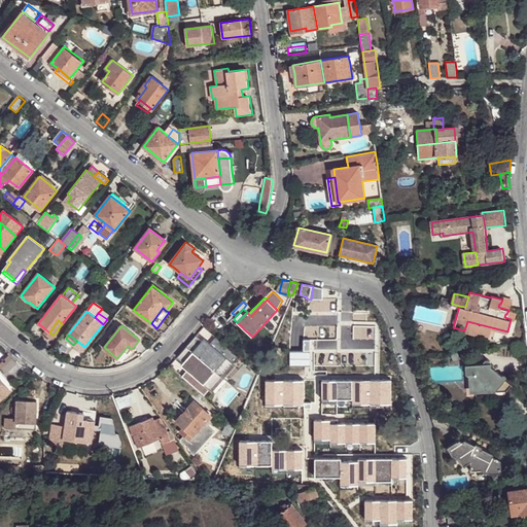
[(238,356),(216,338),(211,344),(208,346),(202,341),(197,337),(187,347),(221,377),(238,356)]
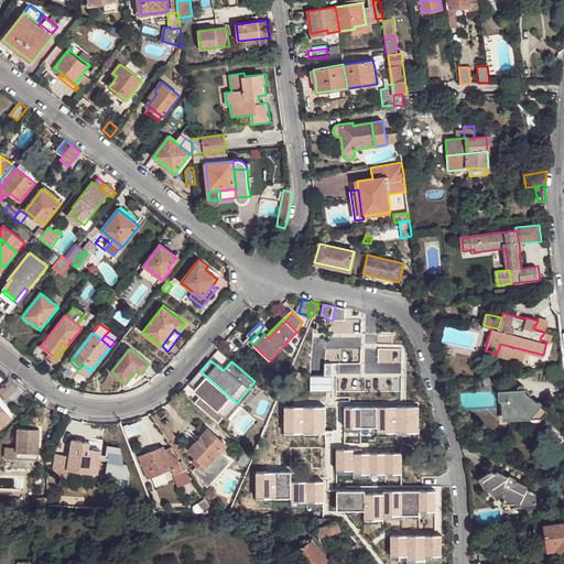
[(87,376),(90,371),(83,365),(78,369),(87,376)]
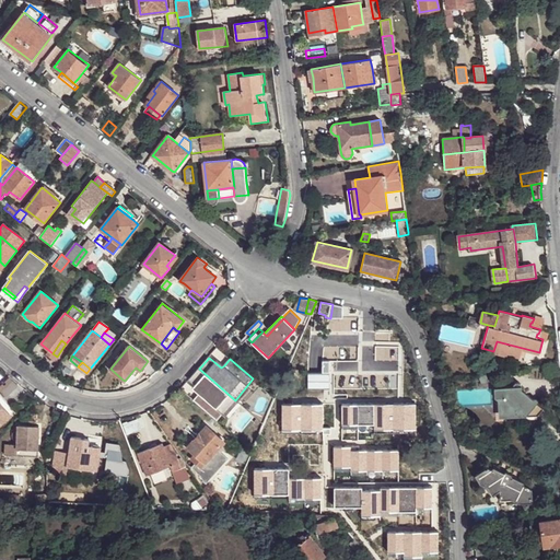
[(135,377),(140,371),(136,368),(125,381),(123,380),(121,383),(124,385),(126,386),(137,382),(138,380),(135,377)]
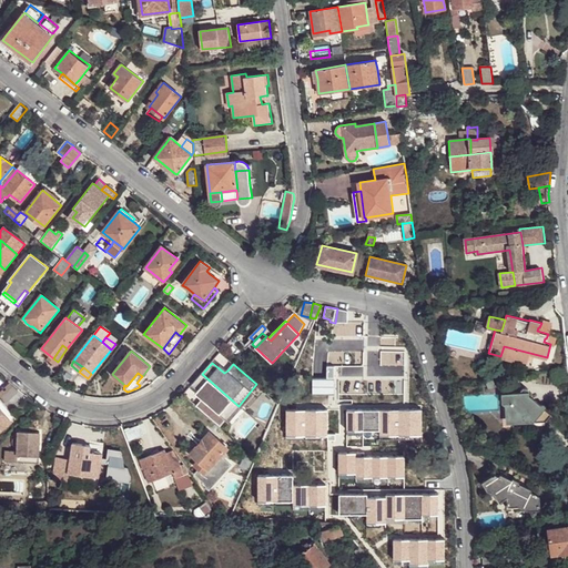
[(239,406),(202,374),(192,385),(199,391),(204,396),(202,399),(196,406),(221,427),(239,406)]
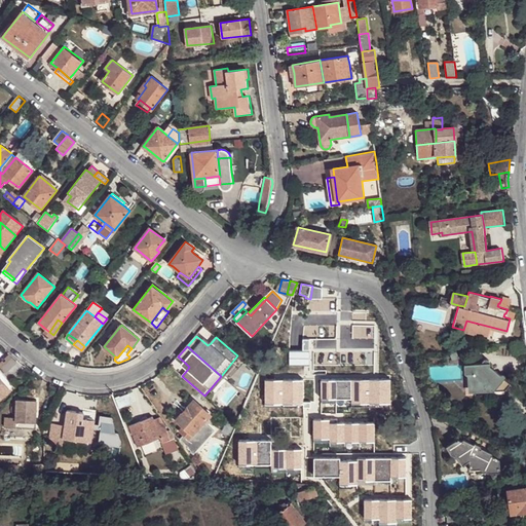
[(454,346),(447,350),(451,358),(457,353),(454,346)]
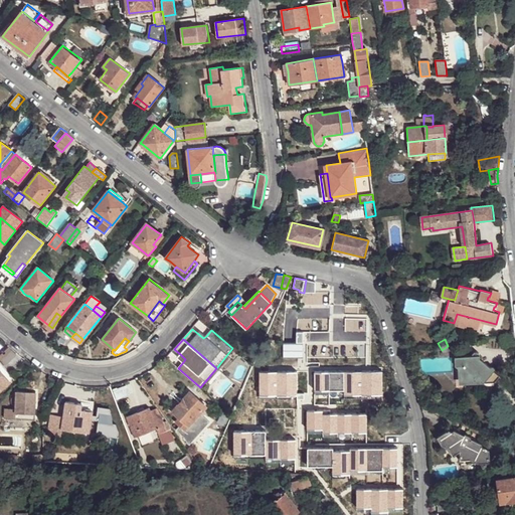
[(337,361),(310,349),(295,383),(279,376),(274,389),(276,390),(268,409),(289,418),(297,399),(324,411),(317,428),(340,438),(352,408),(340,403),(354,373),(364,377),(373,355),(345,343),(337,361)]
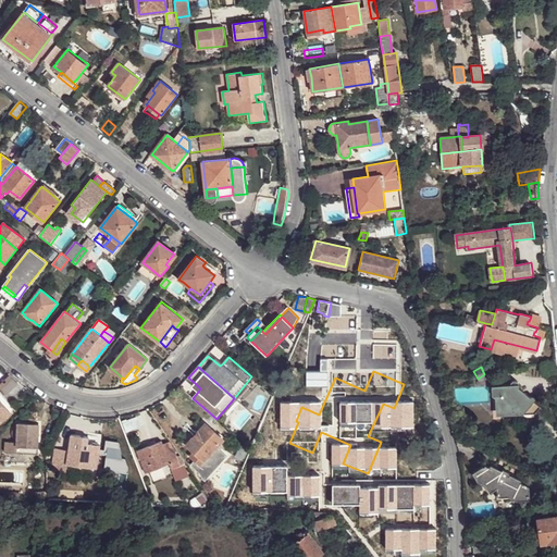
[(9,374),(0,382),(0,388),(4,394),(19,382),(9,374)]
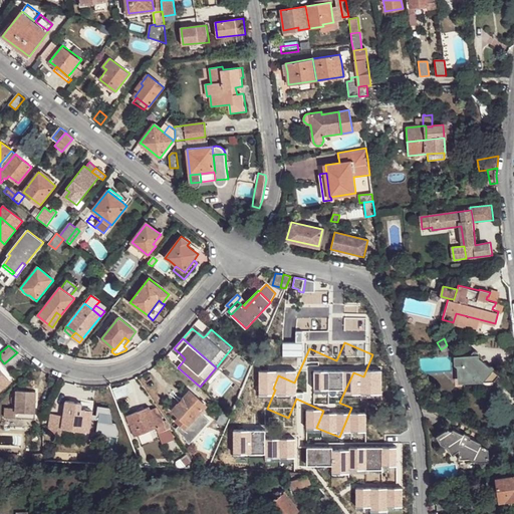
[(457,366),(458,381),(493,380),(498,373),(492,368),(493,364),(488,364),(479,356),(479,352),(478,352),(476,350),(473,349),(471,351),(471,353),(453,355),(454,363),(457,366)]
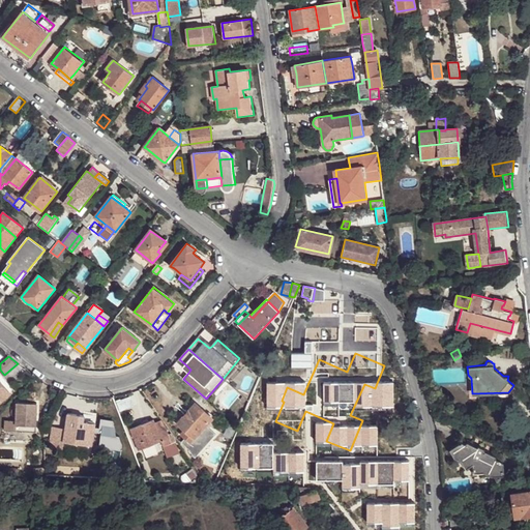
[(0,401),(10,392),(0,381),(0,401)]
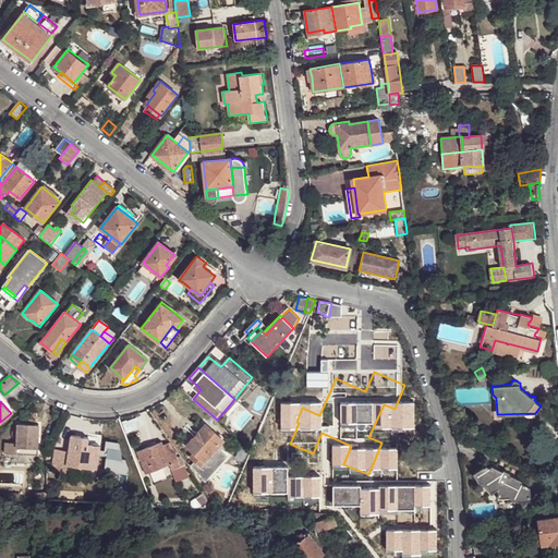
[(137,419),(123,424),(128,434),(141,428),(137,419)]
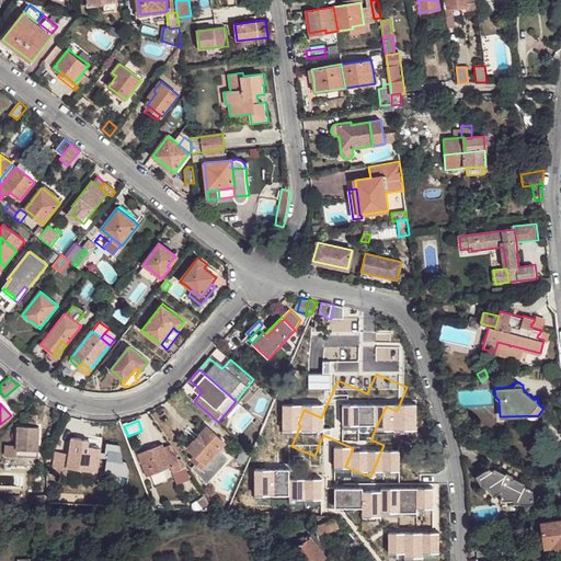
[(19,446),(18,449),(38,449),(39,426),(37,426),(31,426),(19,426),(19,446)]
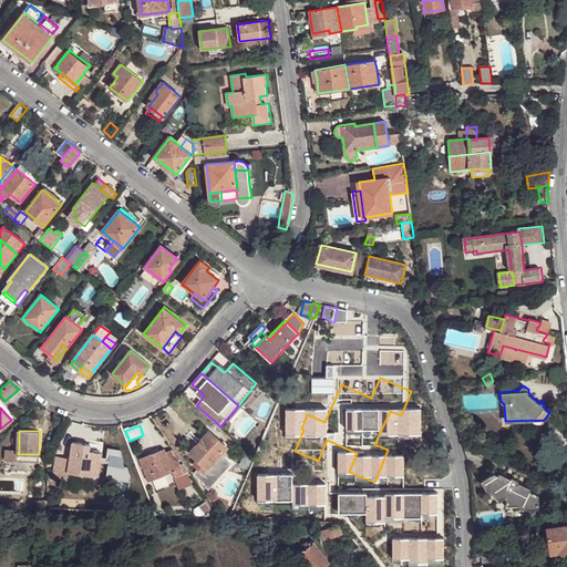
[(209,432),(191,453),(197,460),(193,465),(197,471),(194,475),(202,482),(207,492),(230,466),(219,456),(227,449),(209,432)]
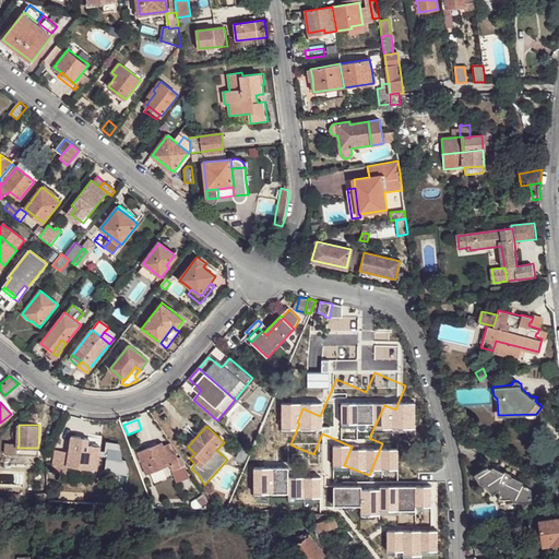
[(67,465),(68,465),(97,470),(100,445),(90,444),(90,438),(71,436),(69,452),(67,465)]
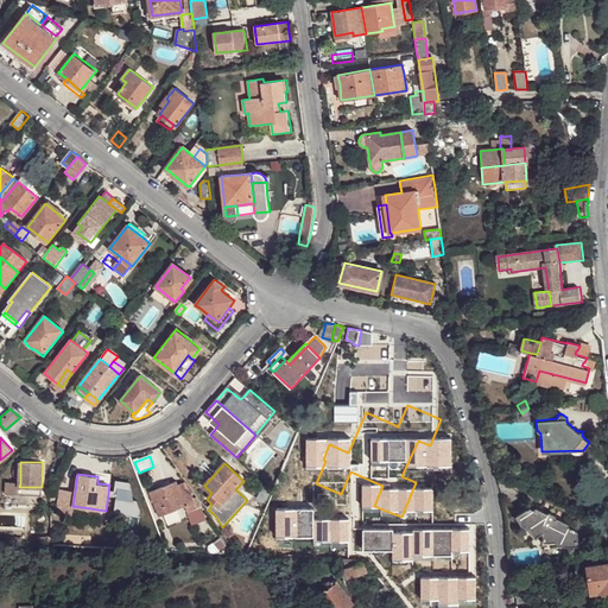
[(97,475),(97,476),(97,483),(109,485),(111,476),(97,475)]
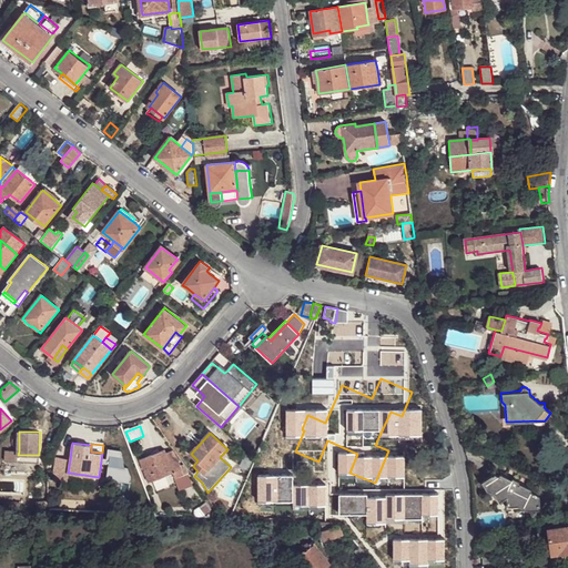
[(18,462),(18,455),(19,452),(7,452),(7,460),(18,462)]
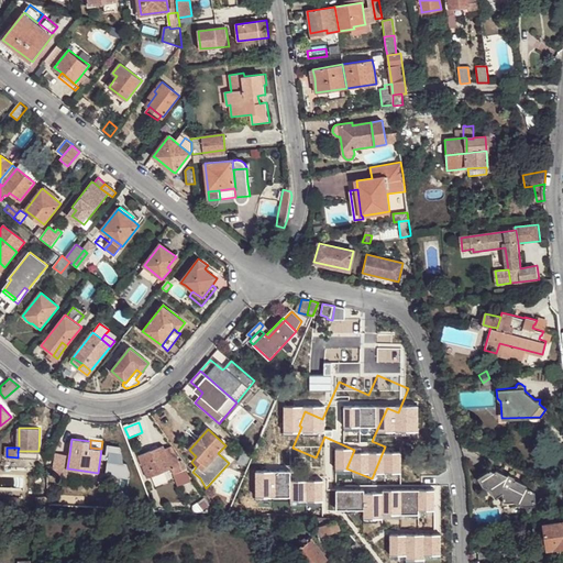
[(151,453),(150,450),(139,455),(147,478),(172,468),(174,474),(183,471),(179,463),(175,452),(166,454),(164,449),(151,453)]
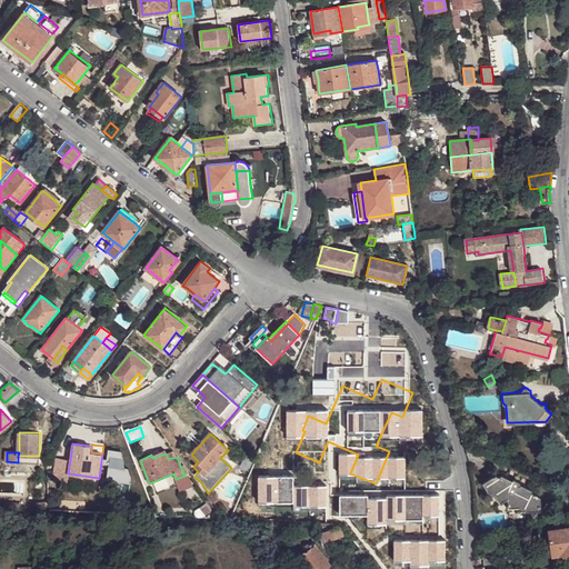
[(68,482),(69,473),(68,473),(70,460),(57,458),(53,480),(68,482)]
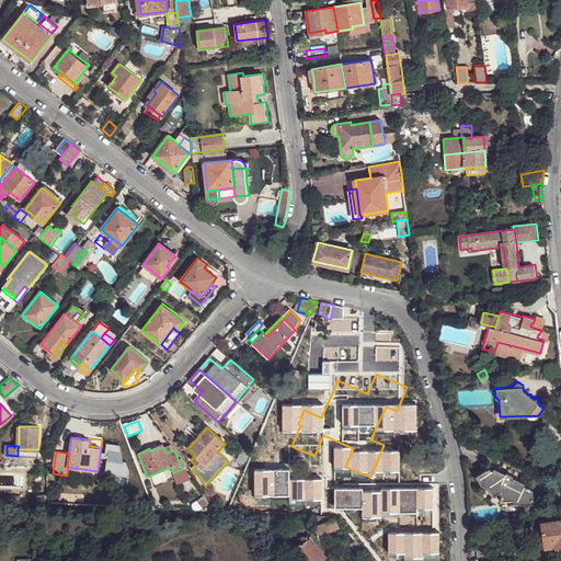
[(521,502),(534,501),(533,490),(525,485),(525,483),(512,477),(513,476),(506,472),(505,473),(494,468),(492,469),(489,468),(477,474),(482,483),(490,487),(495,495),(501,491),(501,499),(513,497),(521,502)]
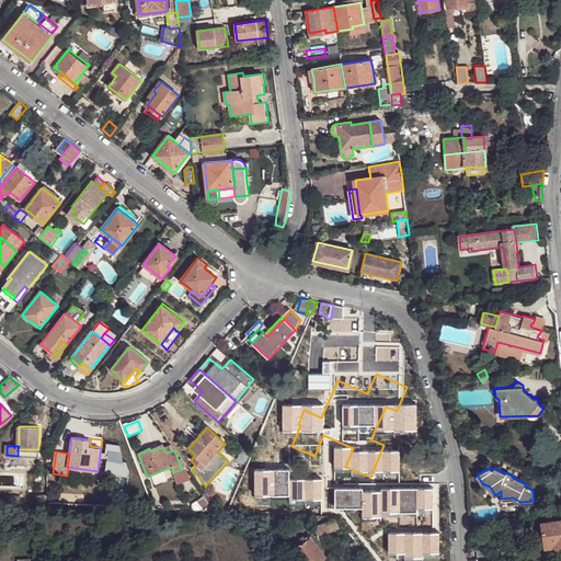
[(132,484),(122,483),(122,497),(132,497),(132,484)]
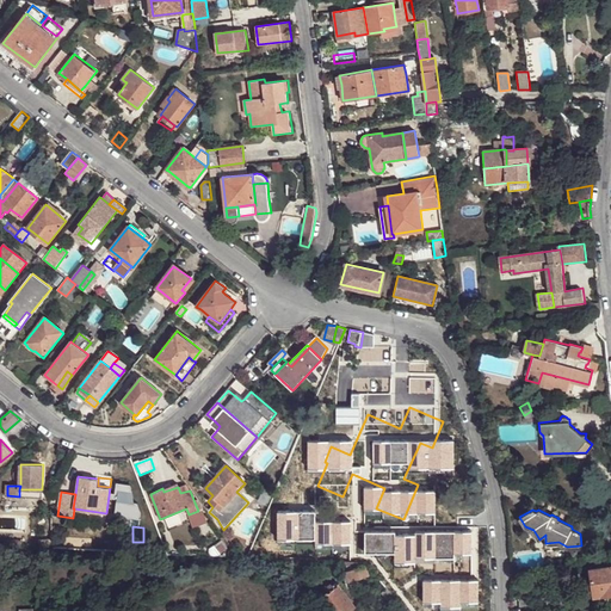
[(39,539),(41,548),(53,548),(53,538),(39,539)]
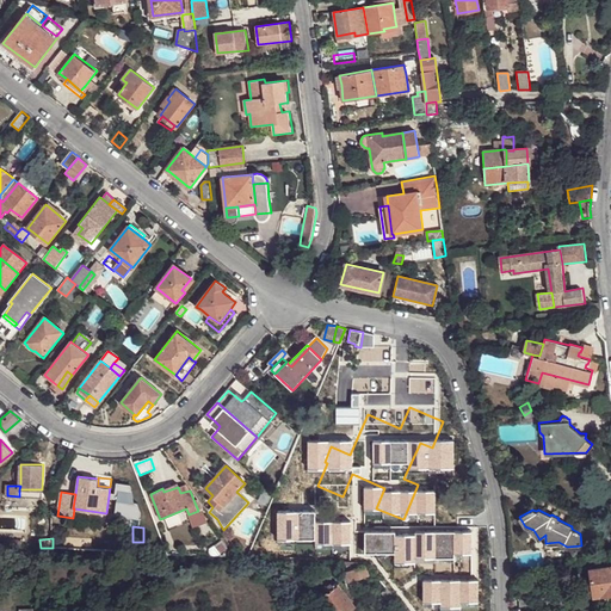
[(5,544),(6,550),(11,548),(20,549),(18,542),(18,541),(5,541),(5,544)]
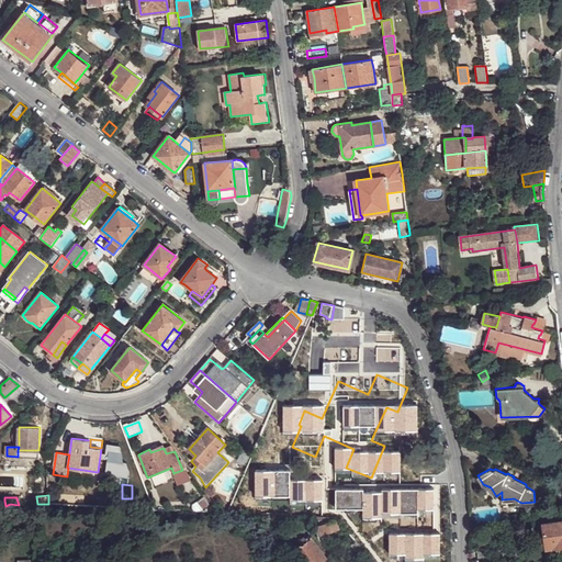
[(266,514),(269,526),(278,524),(276,515),(266,514)]
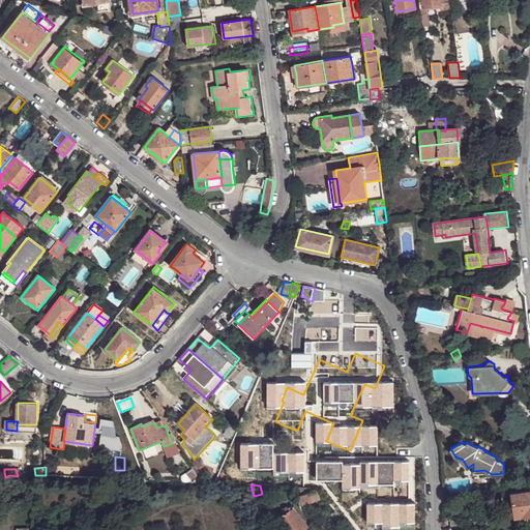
[(318,488),(300,488),(301,493),(297,495),(301,506),(305,504),(305,502),(321,497),(318,488)]
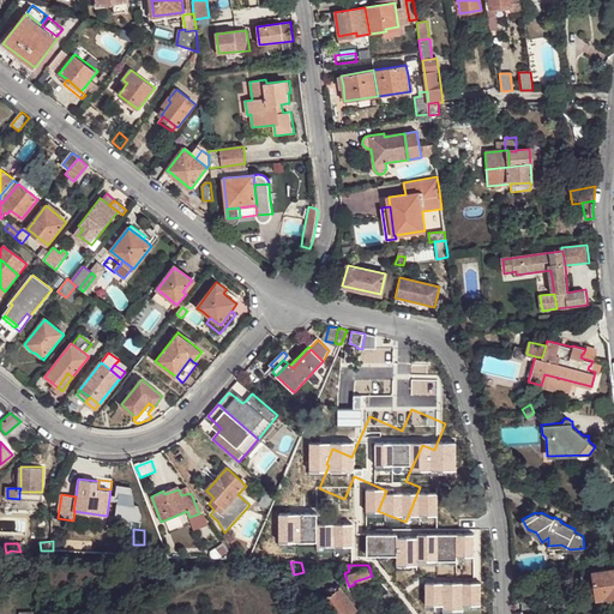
[(596,600),(607,597),(605,581),(613,578),(613,571),(613,570),(593,572),(594,582),(596,600)]
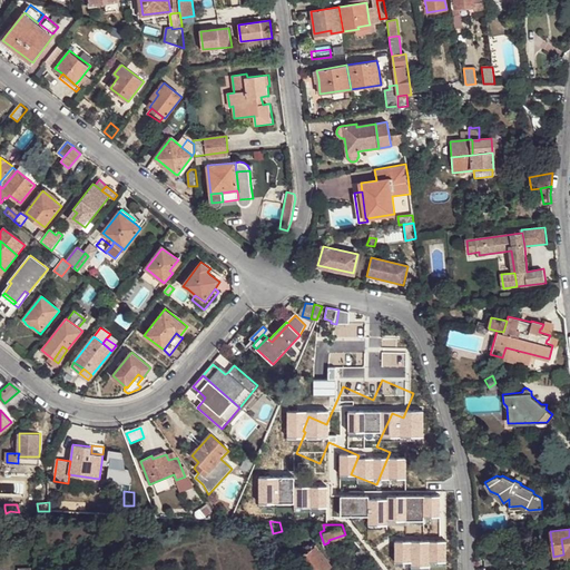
[(312,549),(306,552),(298,559),(306,569),(323,569),(328,566),(331,564),(315,543),(310,547),(312,549)]
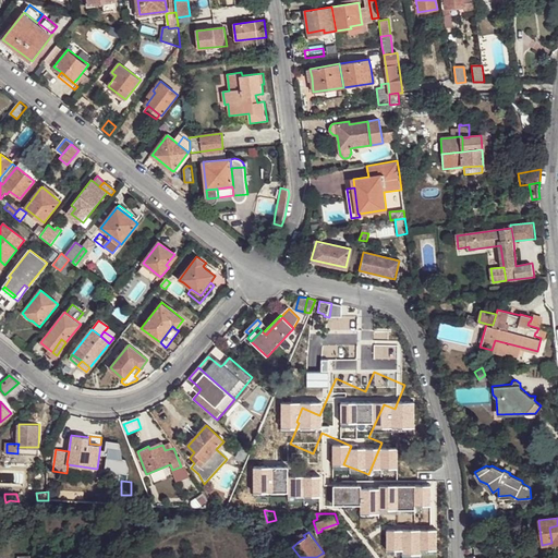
[(361,545),(354,537),(349,542),(355,549),(361,545)]
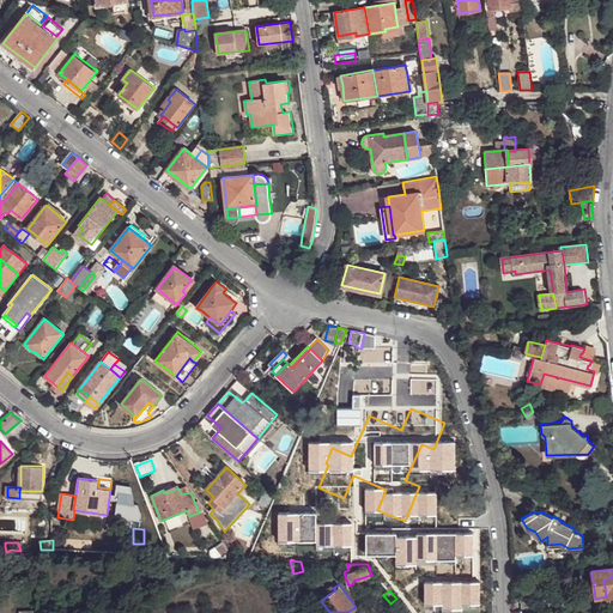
[(400,602),(396,599),(390,604),(395,610),(401,605),(400,602)]
